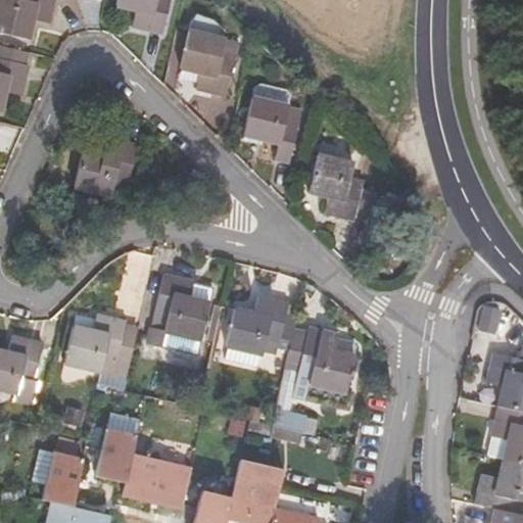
[(0,0),(0,33),(28,39),(32,20),(47,24),(53,0),(0,0)]
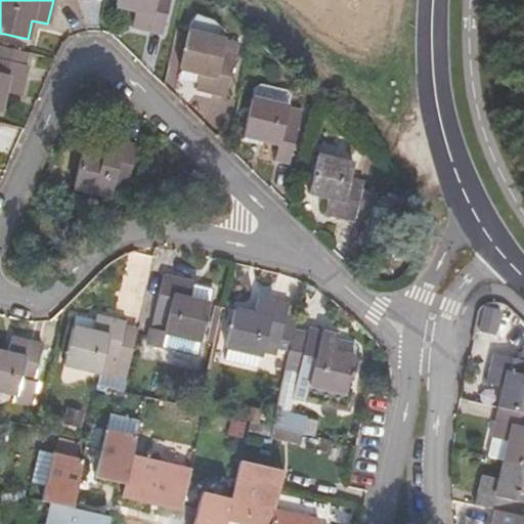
[(162,34),(170,0),(117,0),(117,6),(135,10),(131,27),(162,34)]
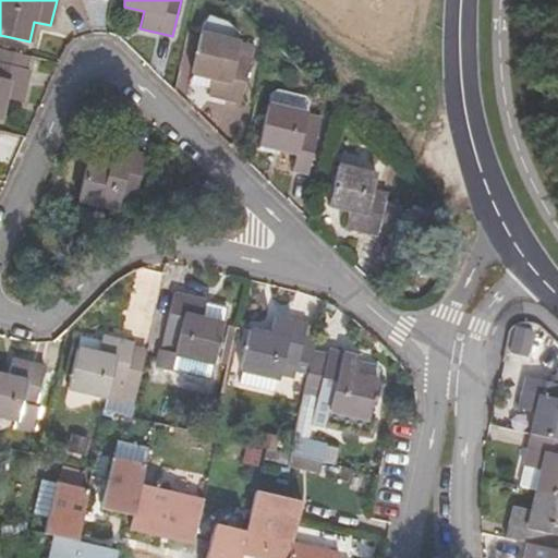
[(213,77),(210,84),(209,93),(240,100),(253,47),(201,34),(191,72),(213,77)]
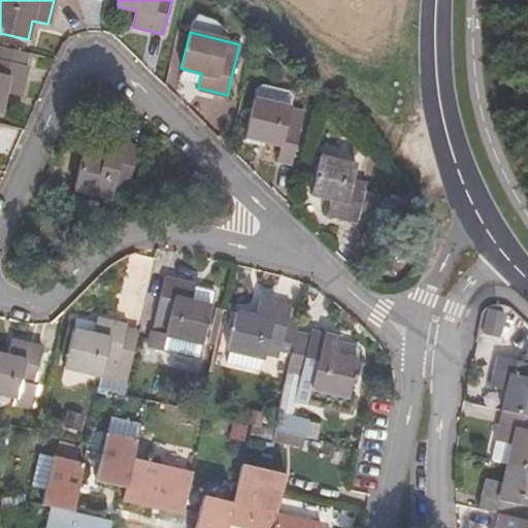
[(0,112),(5,94),(20,97),(27,66),(19,64),(22,53),(0,46),(0,112)]
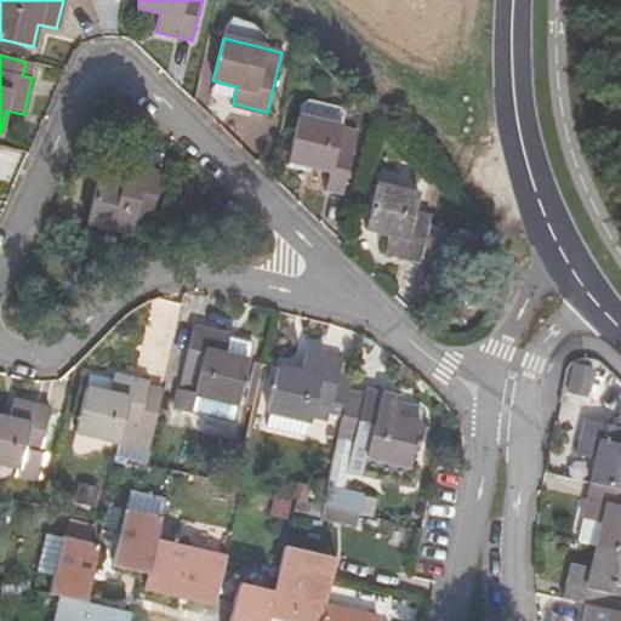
[(211,87),(234,93),(237,86),(212,80),(211,87)]
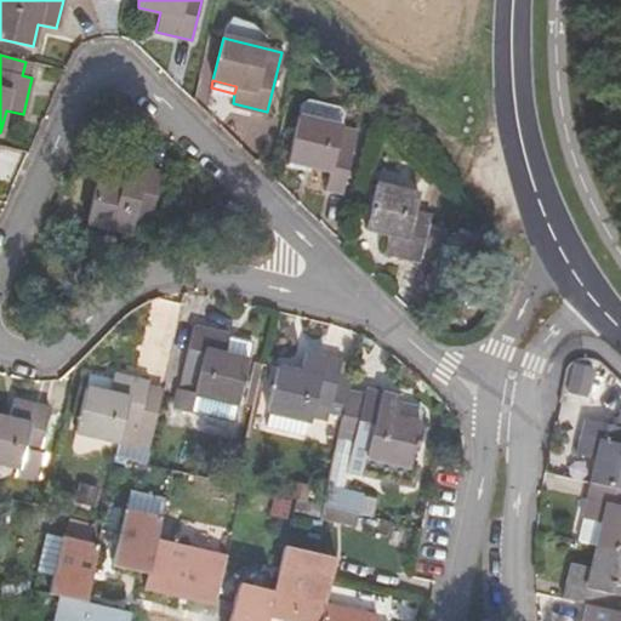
[(309,100),(303,103),(300,115),(339,126),(342,113),(337,107),(309,100)]
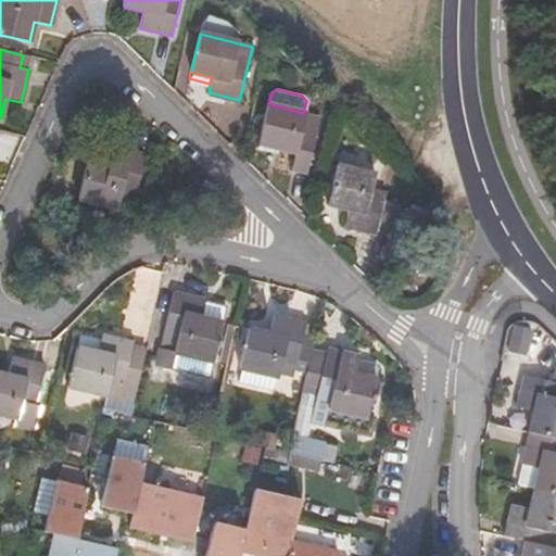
[(301,129),(304,113),(303,113),(268,103),(267,103),(257,144),(277,150),(294,154),(291,169),(306,173),(316,133),(301,129)]
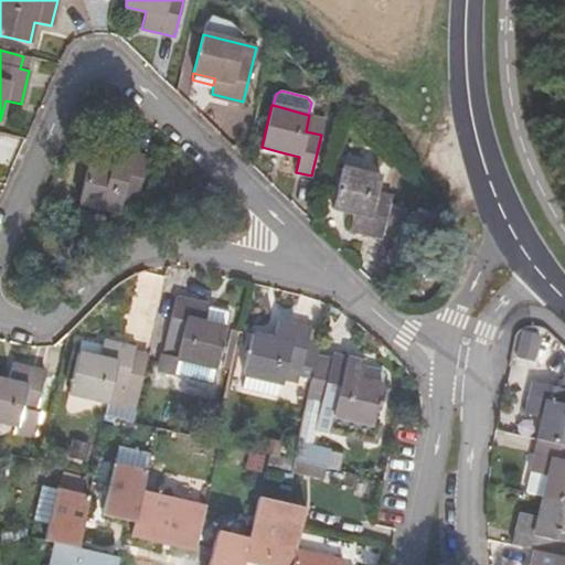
[(281,152),(262,147),(259,152),(280,158),(281,152)]
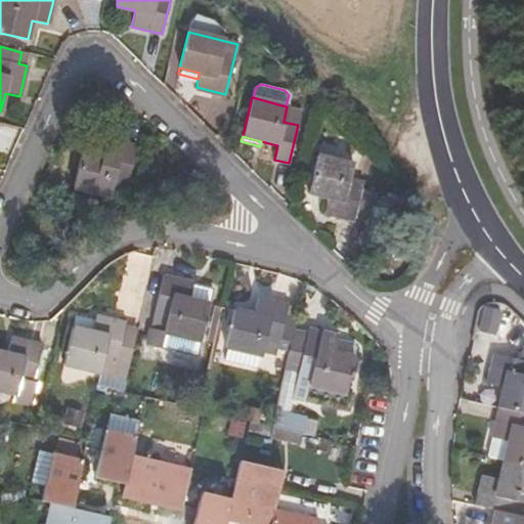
[(136,145),(105,137),(101,154),(83,149),(74,188),(110,197),(114,181),(126,184),(136,145)]
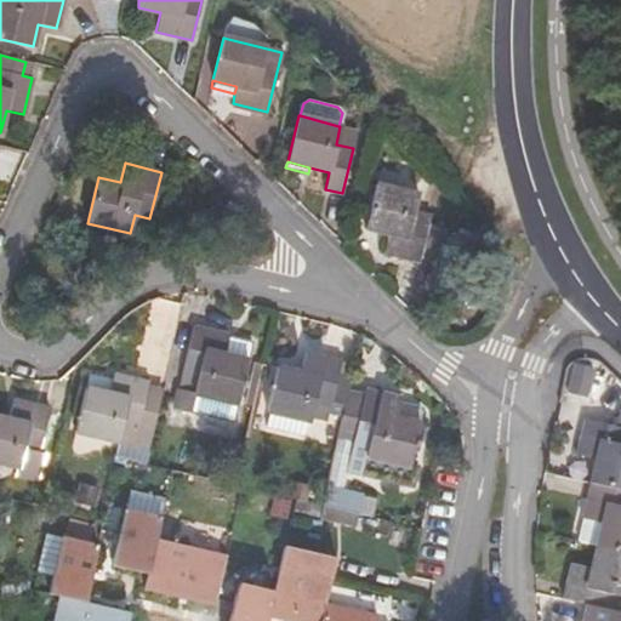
[(415,212),(419,194),(376,182),(365,228),(388,234),(383,252),(419,261),(421,252),(443,258),(450,231),(428,224),(431,216),(415,212)]
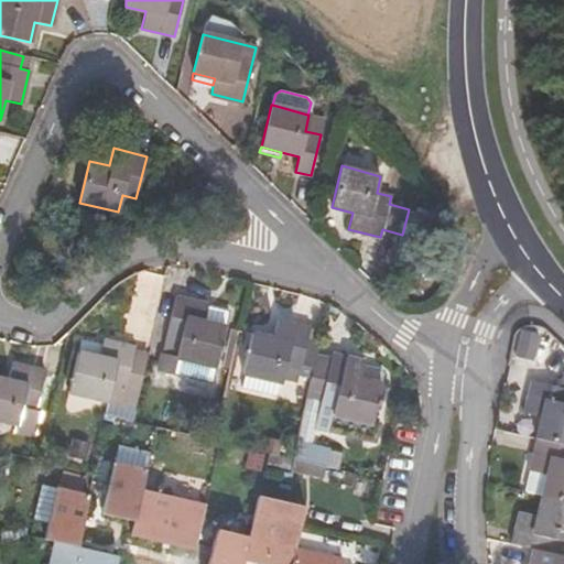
[(442,283),(433,278),(426,289),(434,294),(442,283)]
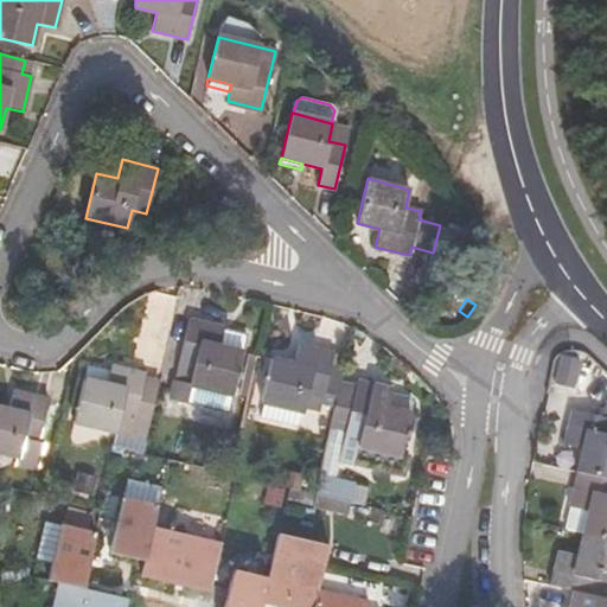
[(223,328),(190,320),(171,400),(187,403),(191,385),(231,395),(242,352),(221,346),(224,330),(223,328)]
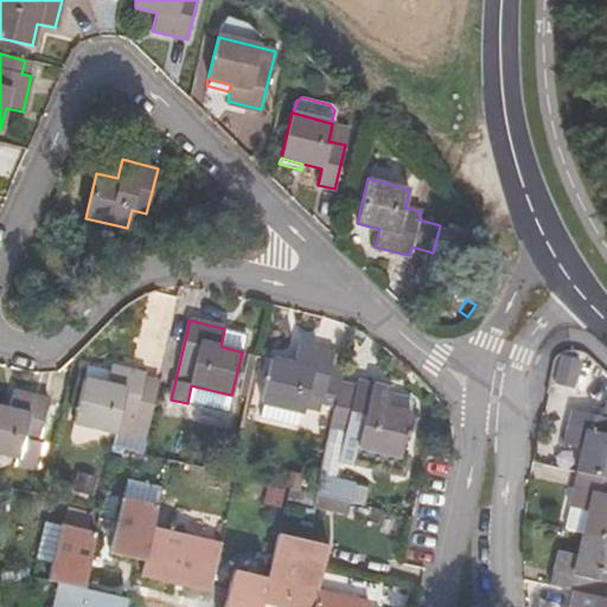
[(246,336),(224,330),(221,346),(242,352),(246,336)]
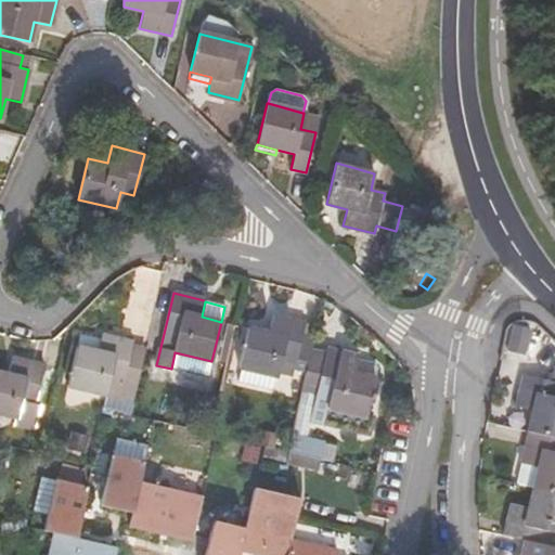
[(239,369),(241,369),(273,377),(278,378),(282,360),(294,363),(304,324),(272,315),(269,330),(268,332),(248,327),(239,369)]
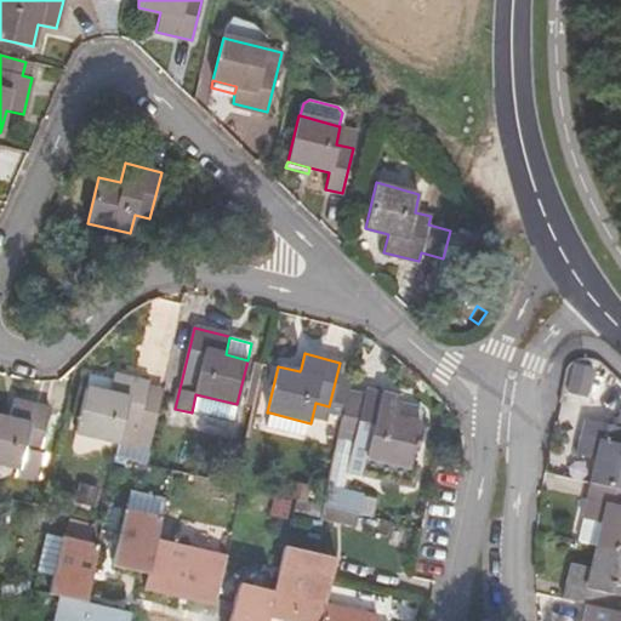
[(348,364),(340,363),(329,406),(343,410),(347,397),(351,379),(345,377),(348,364)]
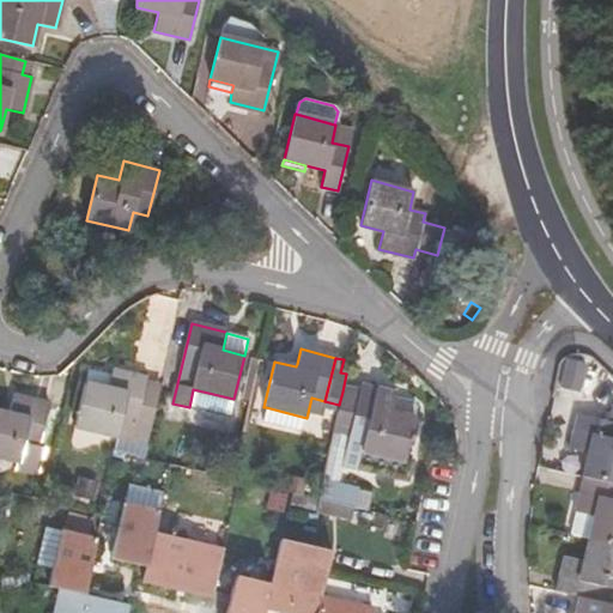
[(115,435),(132,438),(146,381),(147,377),(113,369),(110,375),(108,388),(85,382),(74,425),(115,435)]
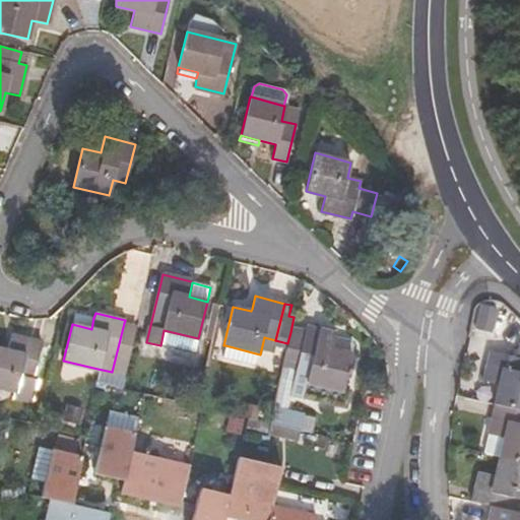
[(75,314),(72,324),(91,329),(93,318),(75,314)]
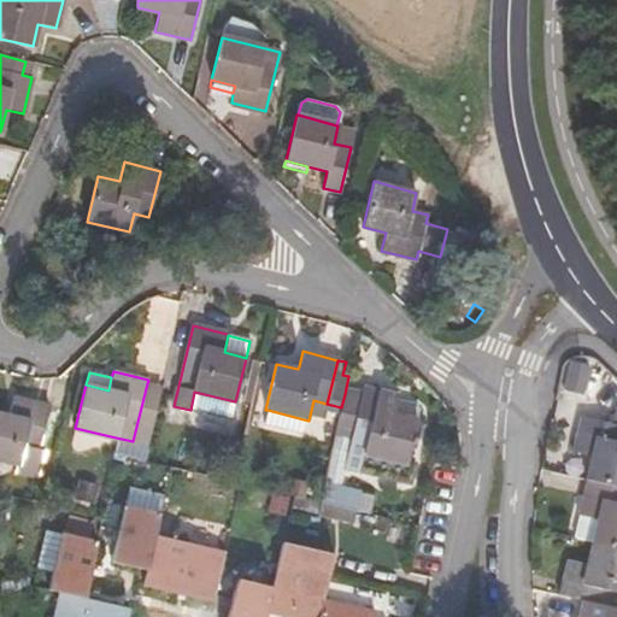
[(589,377),(573,372),(569,388),(586,392),(589,377)]
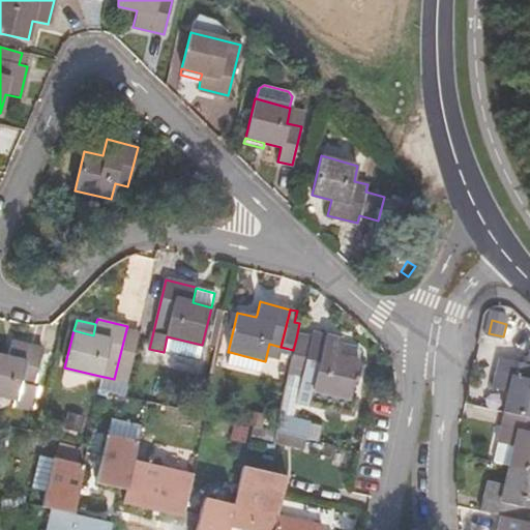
[(138,331),(126,329),(114,379),(126,382),(138,331)]
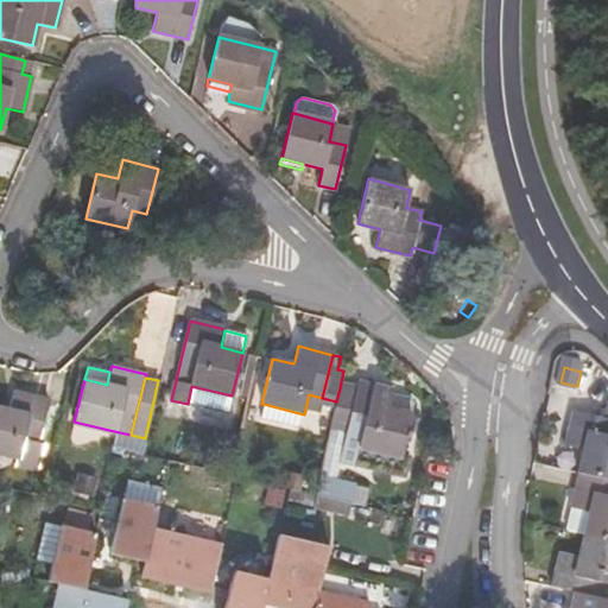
[(400,456),(411,415),(388,409),(392,394),(393,392),(358,382),(355,392),(344,437),(339,461),(404,477),(409,458),(400,456)]
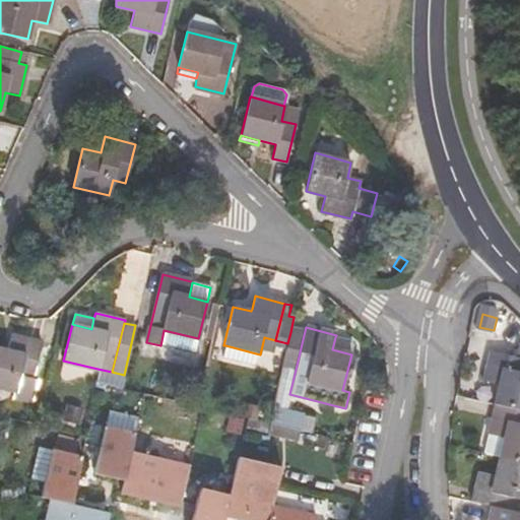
[(164,330),(160,345),(195,353),(198,338),(164,330)]
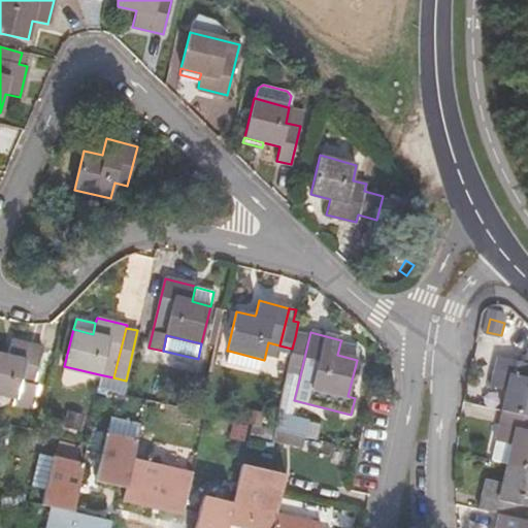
[(286,376),(299,380),(308,340),(295,337),(292,349),(286,376)]
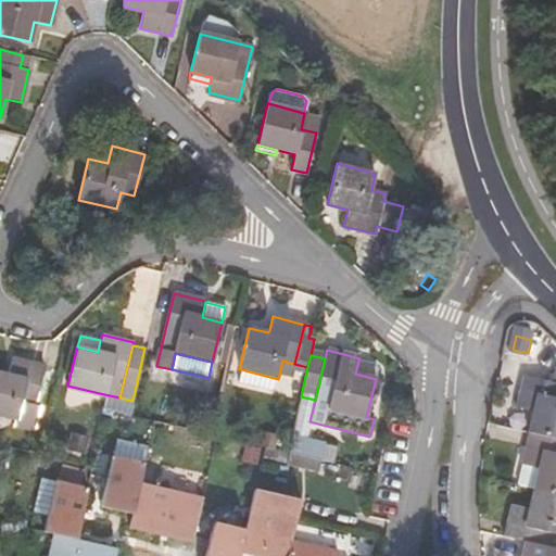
[(12,358),(8,375),(0,373),(0,414),(16,418),(14,425),(33,429),(38,407),(34,406),(43,366),(12,358)]
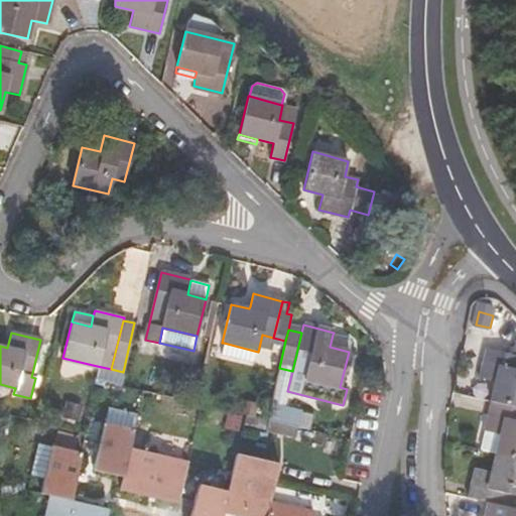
[(333,335),(330,347),(349,352),(351,343),(349,339),(333,335)]
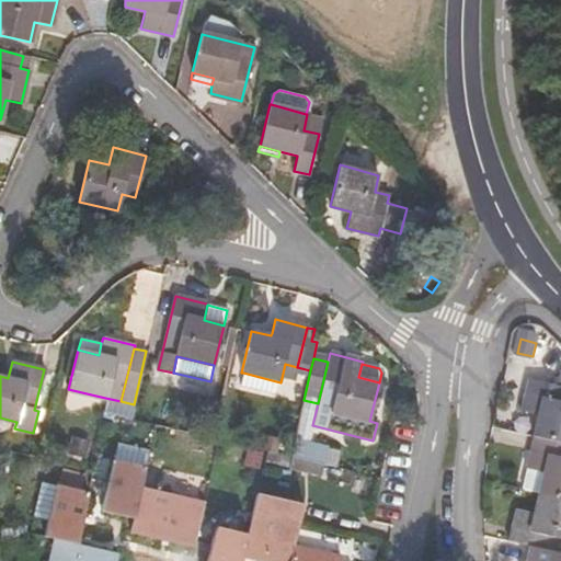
[(274,393),(276,381),(243,373),(240,385),(274,393)]
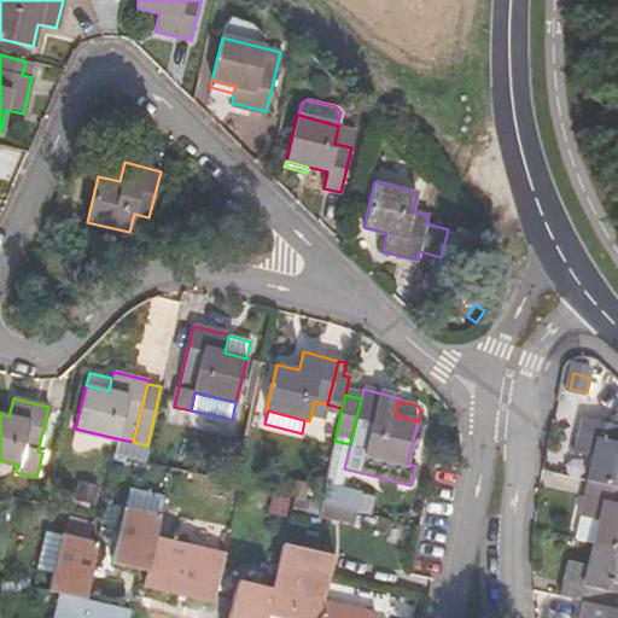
[(578,516),(581,517),(598,520),(592,542),(587,565),(567,560),(560,595),(583,601),(579,617),(617,617),(617,608),(608,606),(611,593),(617,594),(617,424),(583,417),(575,454),(590,458),(586,479),(578,516)]
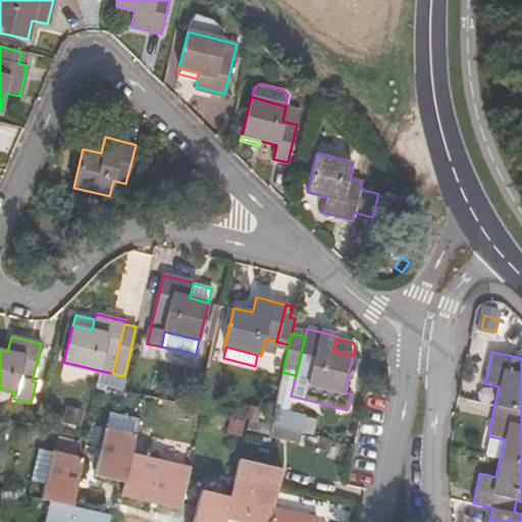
[(112,373),(98,370),(95,381),(122,387),(124,376),(112,373)]
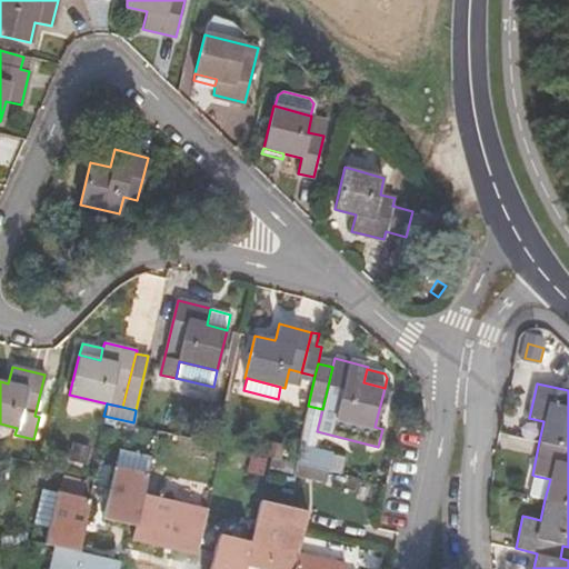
[(299,446),(295,461),(319,467),(321,451),(299,446)]
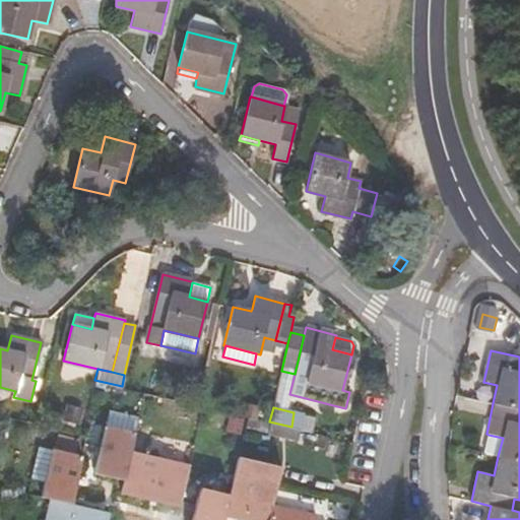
[(76,423),(79,411),(68,408),(64,418),(76,423)]
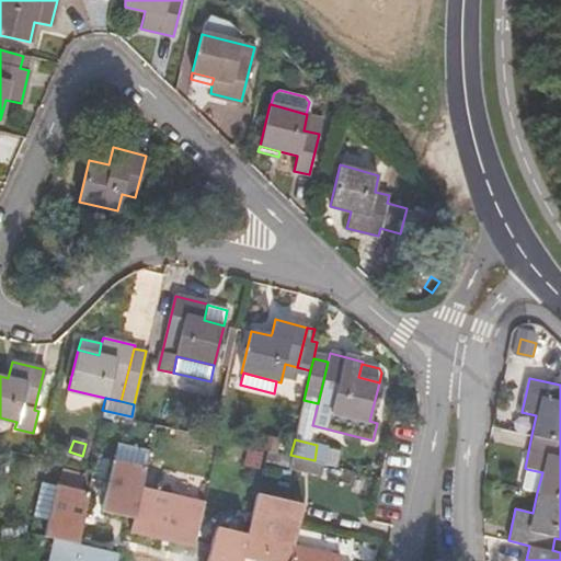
[(117,444),(114,459),(146,467),(149,451),(117,444)]
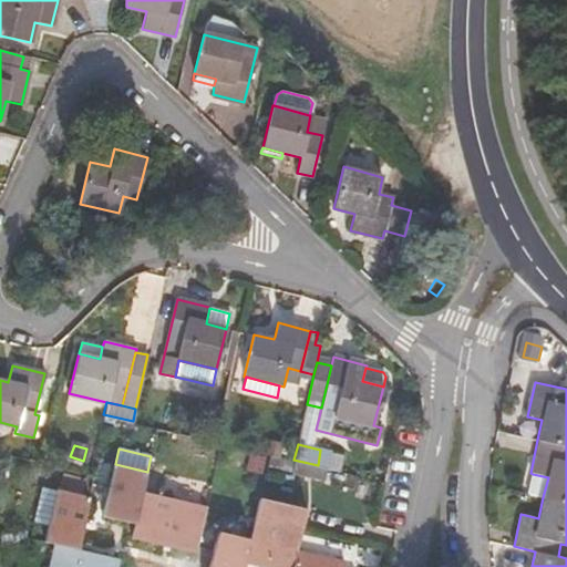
[(143,492),(147,472),(115,464),(102,515),(135,523),(132,537),(195,553),(206,506),(143,492)]
